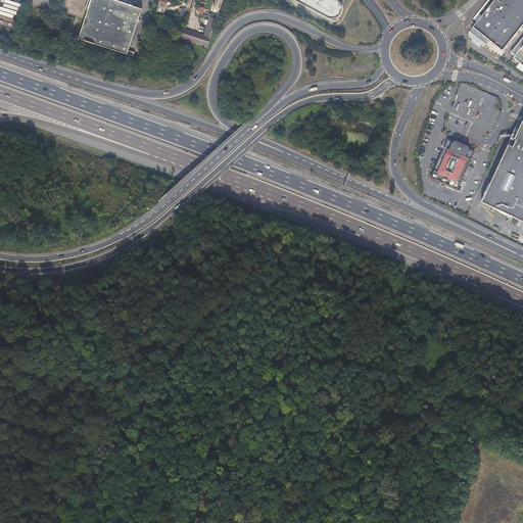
[(141,7),(116,0),(89,0),(84,19),(78,38),(127,53),(127,52),(133,54),(134,51),(128,49),(141,7)]
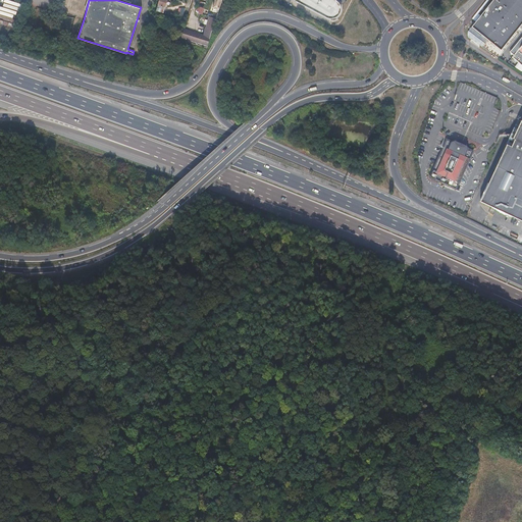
[(216,15),(221,0),(214,0),(212,9),(215,10),(214,14),(216,15)]
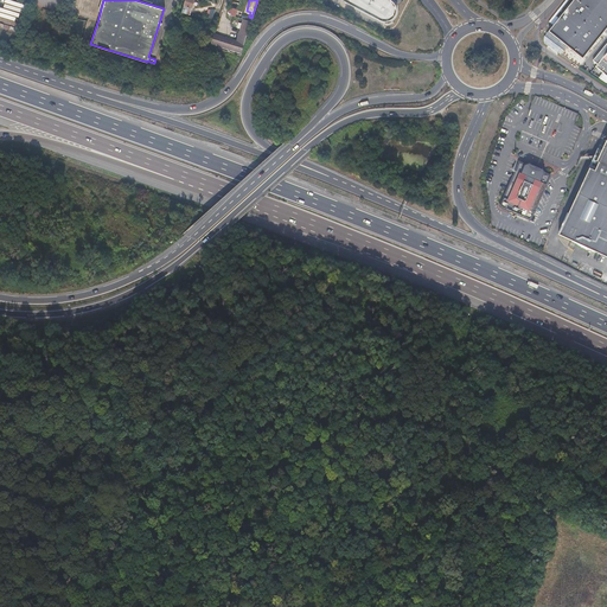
[(351,0),(350,4),(378,19),(385,0),(351,0)]
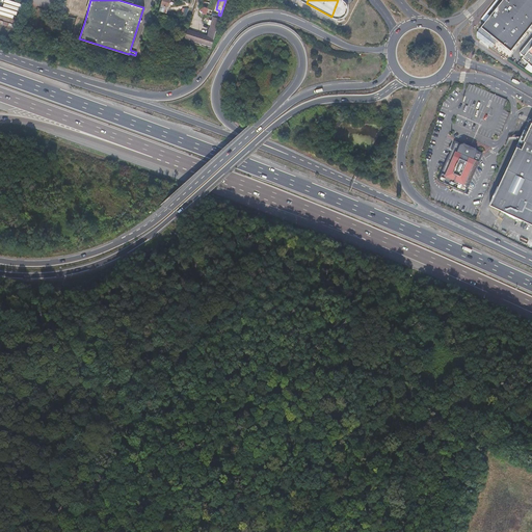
[(343,1),(341,0),(338,0),(331,17),(337,19),(341,19),(345,16),(347,12),(347,8),(346,4),(343,1)]
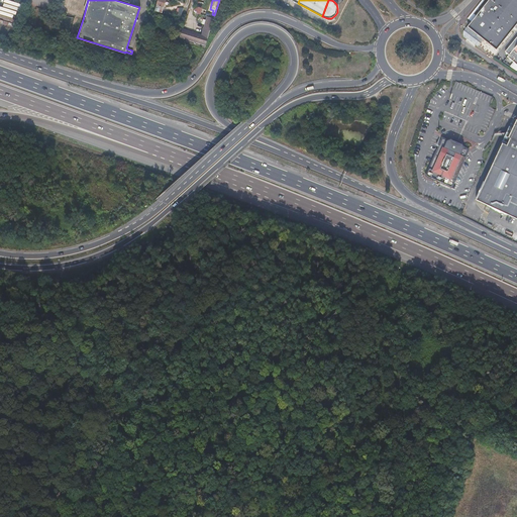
[(516,23),(516,0),(488,0),(468,26),(497,49),(513,29),(516,23)]
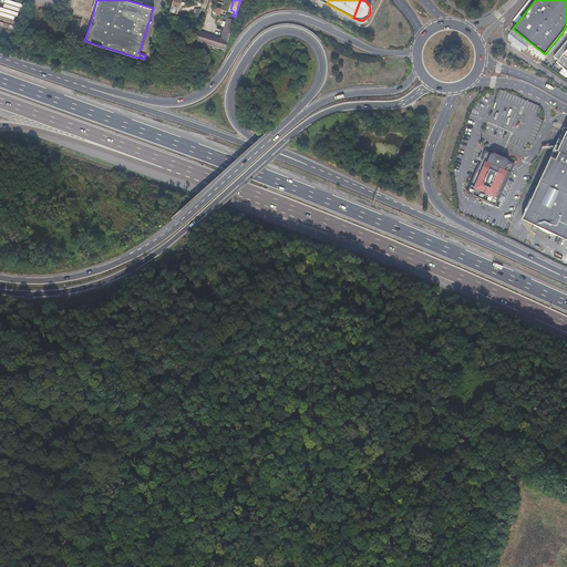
[(199,32),(194,31),(166,22),(163,31),(196,41),(199,32)]
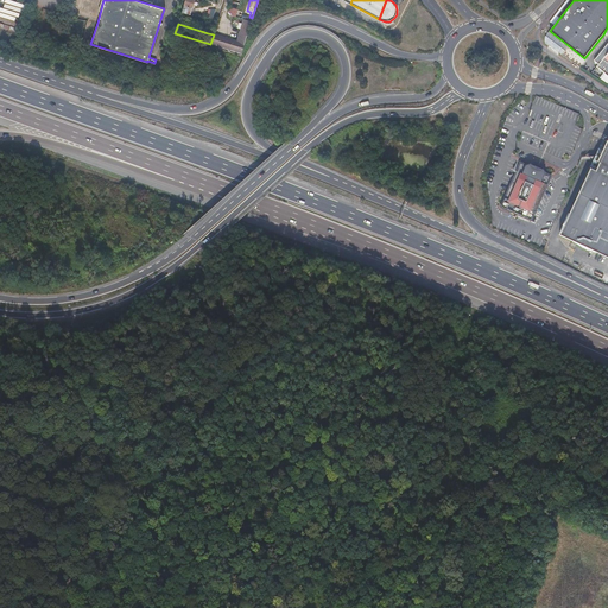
[(244,45),(232,42),(214,35),(210,44),(219,46),(241,54),(244,45)]
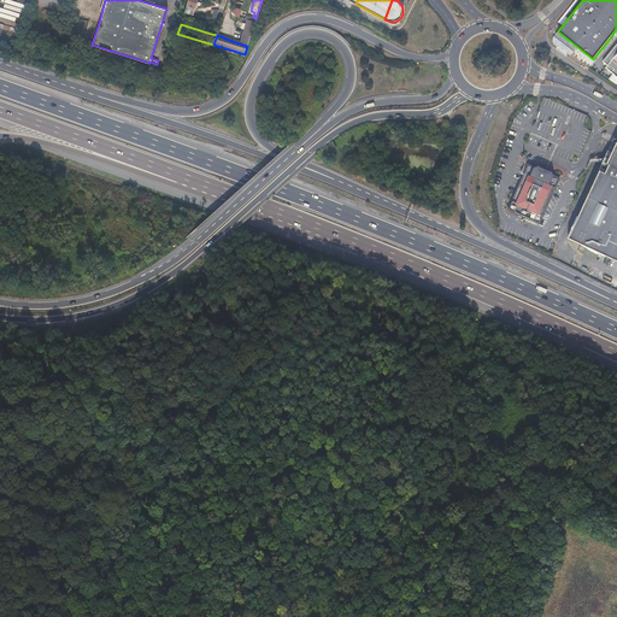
[(616,52),(605,68),(616,76),(616,52)]
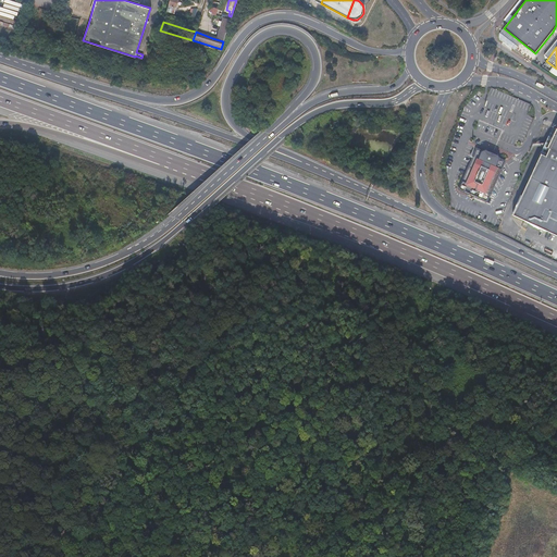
[(547,150),(543,148),(542,150),(541,152),(541,153),(536,161),(534,166),(531,174),(530,176),(511,213),(525,220),(535,224),(546,230),(556,234),(556,127),(549,145),(548,146),(547,150)]
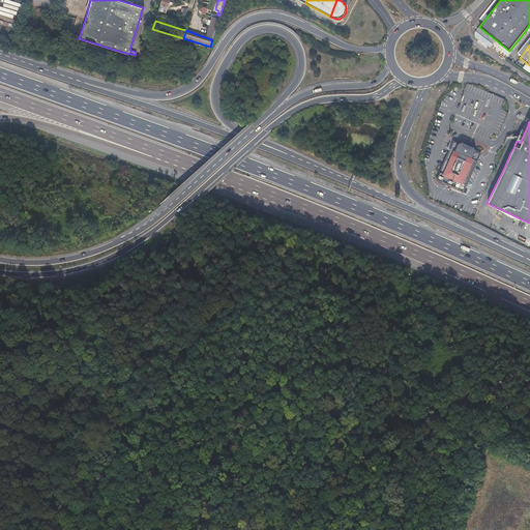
[(459,147),(455,145),(441,177),(447,180),(463,186),(477,155),(473,153),(471,149),(470,149),(464,146),(464,145),(459,147)]
